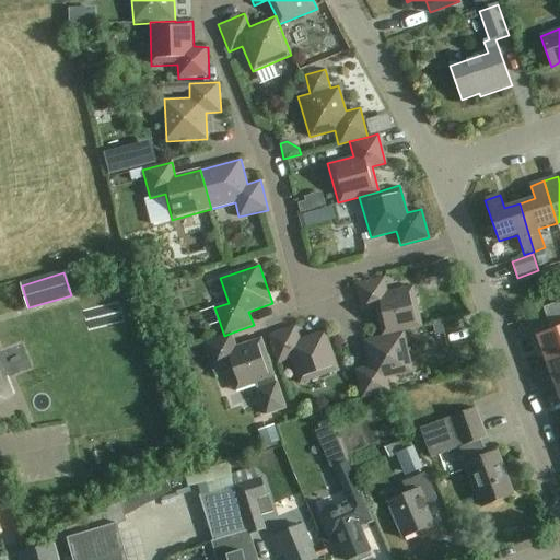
[(381,336),(423,326),(415,287),(388,292),(385,278),(354,284),(362,315),(375,312),(381,336)]
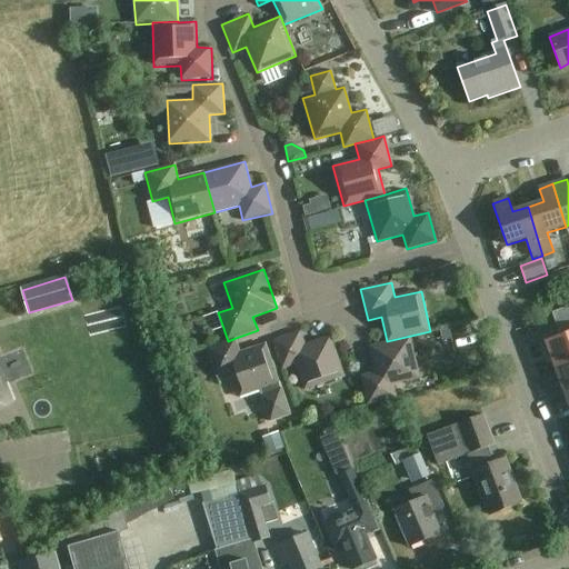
[(300,331),(271,342),(281,371),(295,366),(305,391),(343,378),(329,337),(305,346),(300,331)]
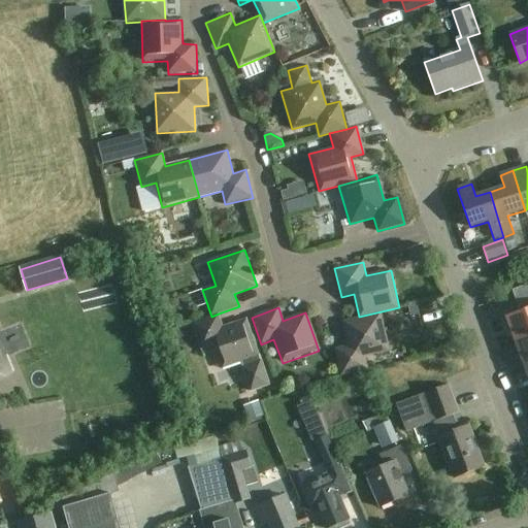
[(399,307),(359,317),(360,318),(341,322),(348,345),(334,349),(340,377),(368,371),(366,358),(391,352),(385,326),(407,321),(404,307),(399,308),(399,307)]
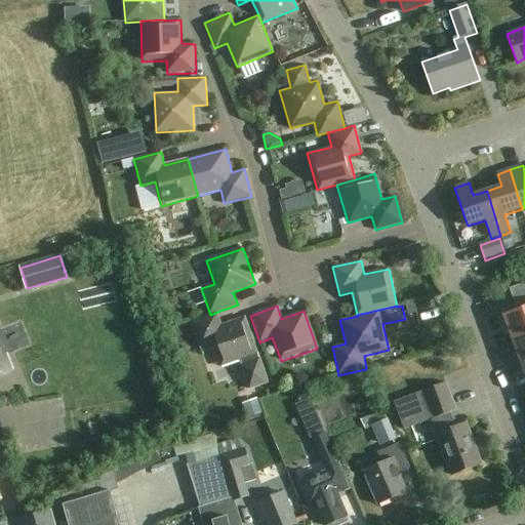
[(514,339),(524,335),(524,307),(505,315),(514,339)]
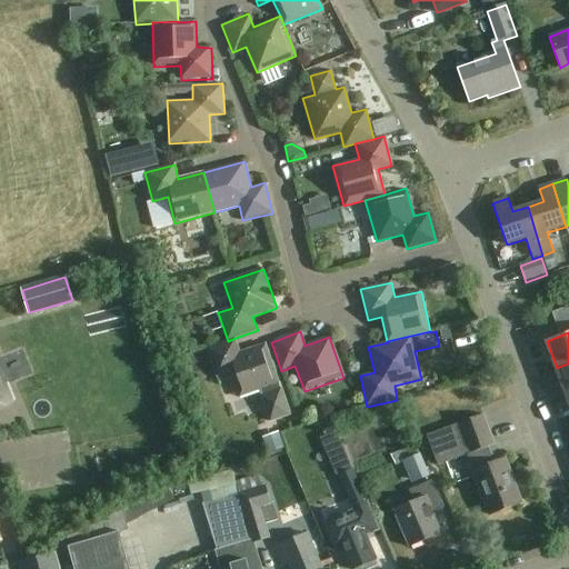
[(236,338),(228,341),(229,342),(206,350),(216,378),(230,373),(239,398),(259,391),(270,422),(289,416),(279,385),(265,345),(240,352),(236,338)]
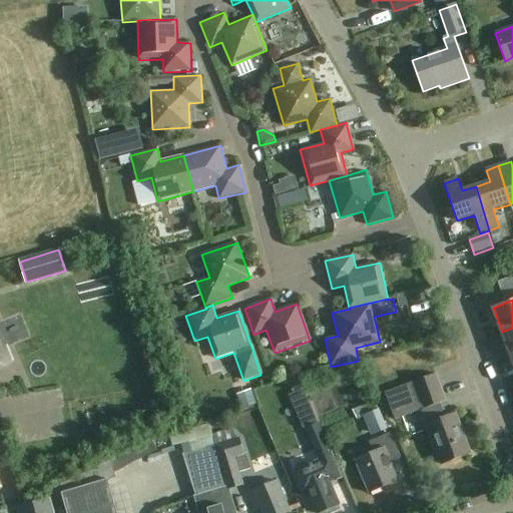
[(511,356),(512,355),(512,328),(502,332),(511,356)]
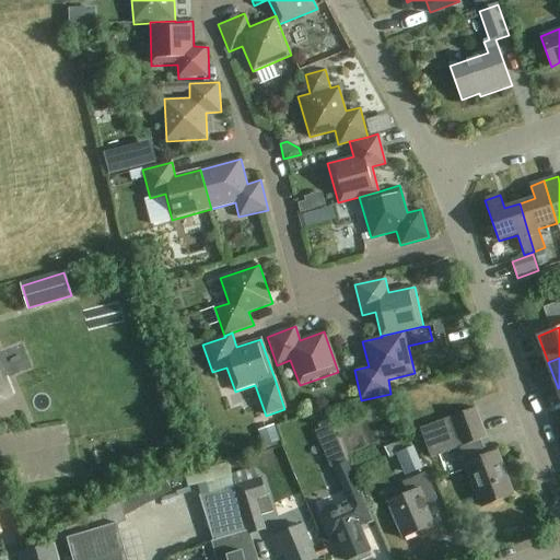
[(0,400),(12,397),(4,378),(0,380),(0,400)]
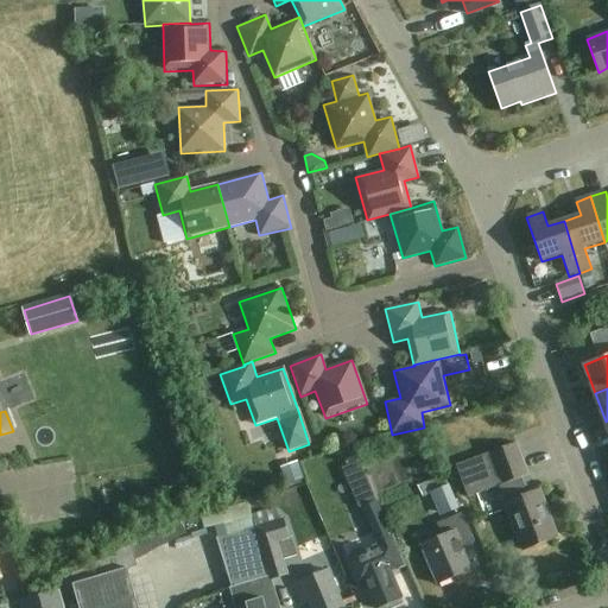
[(499,488),(502,486),(508,502),(505,504),(523,552),(558,539),(540,491),(525,496),(519,480),(530,476),(517,443),(487,454),(499,488)]
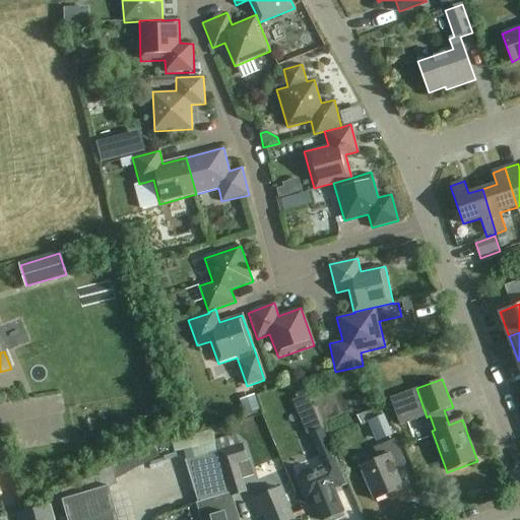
[(245,415),(259,410),(254,395),(240,400),(245,415)]
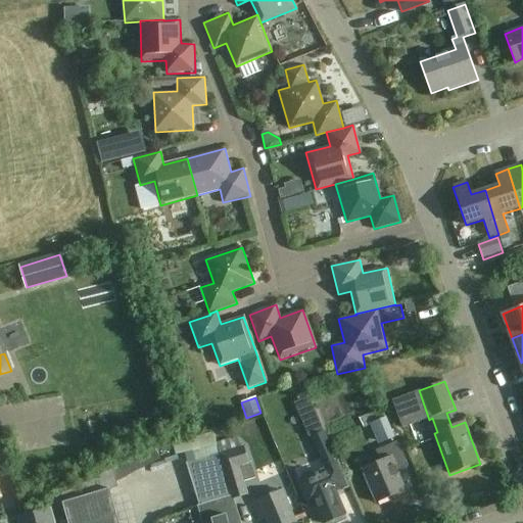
[(374,422),(381,440),(392,435),(382,411),(362,419),(365,426),(374,422)]
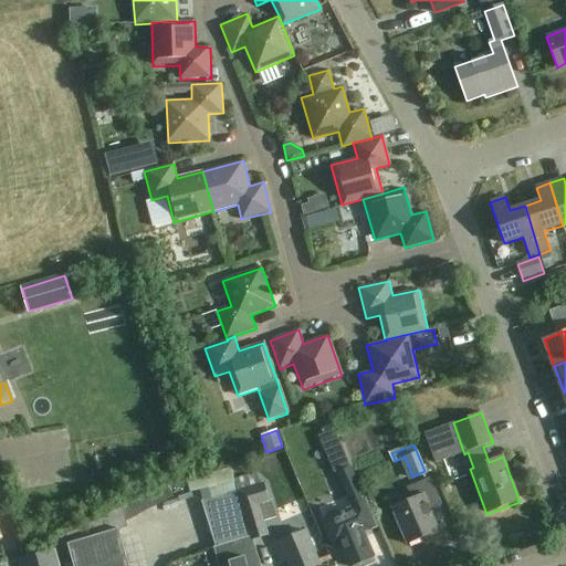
[(264,482),(260,483),(257,472),(234,479),(238,491),(249,525),(252,536),(253,540),(270,535),(264,519),(276,515),(271,500),(270,501),(264,482)]
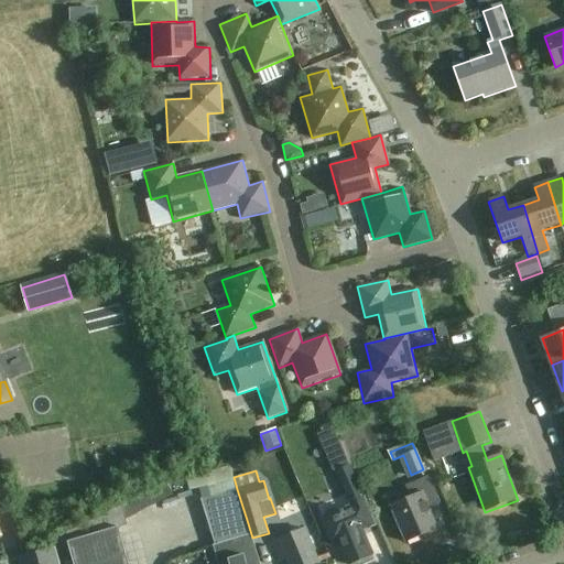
[(427,507),(440,502),(429,476),(405,486),(410,497),(390,506),(405,543),(437,530),(427,507)]
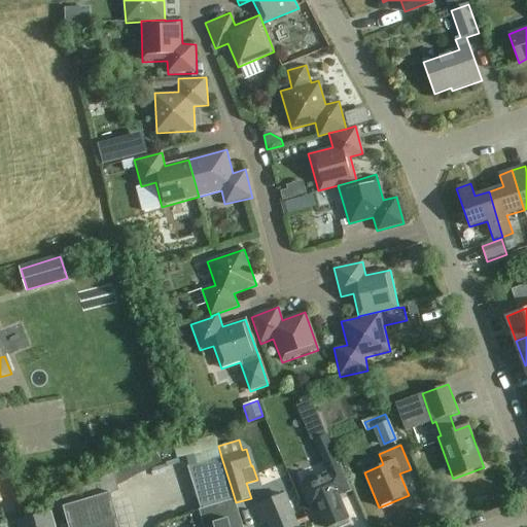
[(136,458),(142,472),(161,463),(154,449),(136,458)]
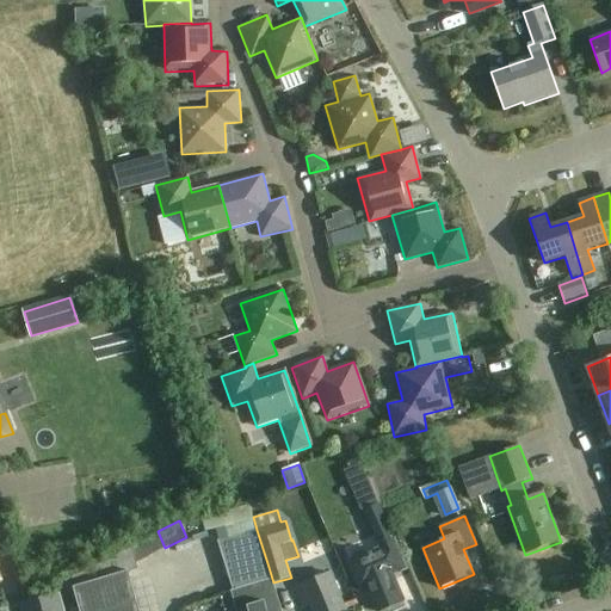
[(272,579),(269,567),(257,530),(217,542),(233,591),(272,579)]
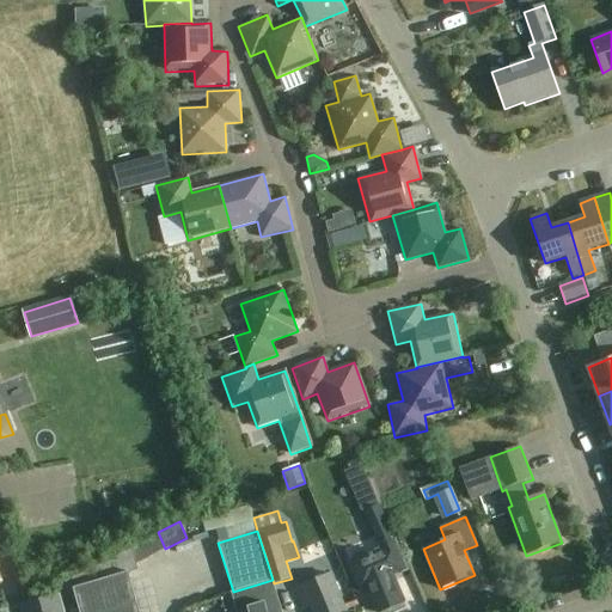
[(402,543),(390,548),(410,597),(422,592),(402,543)]
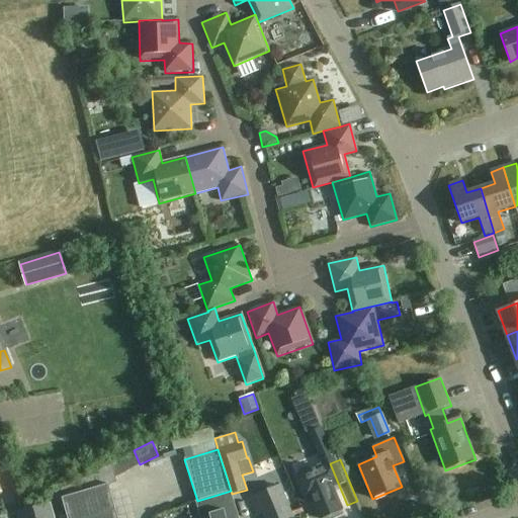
[(309,463),(292,470),(305,499),(310,497),(319,517),(325,517),(343,510),(327,472),(315,479),(309,463)]
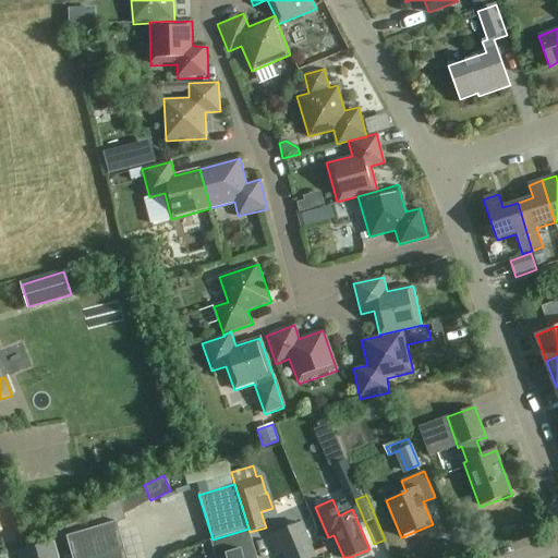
[(19,554),(20,557),(118,557),(117,554),(125,552),(112,505),(19,554)]
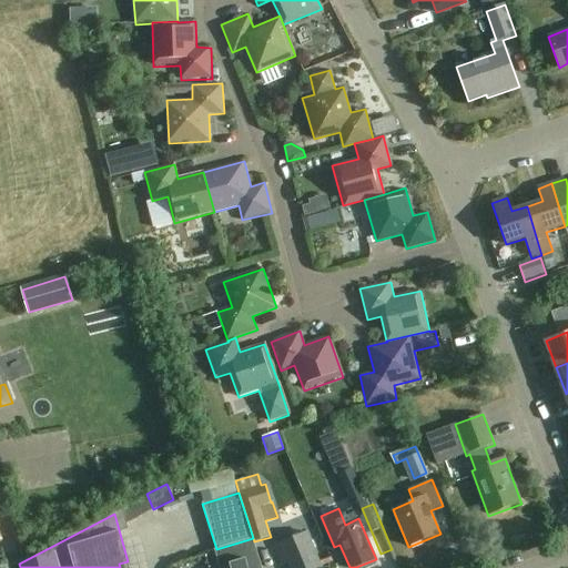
[(290,567),(321,567),(307,533),(275,547),(283,567),(288,564),(290,567)]
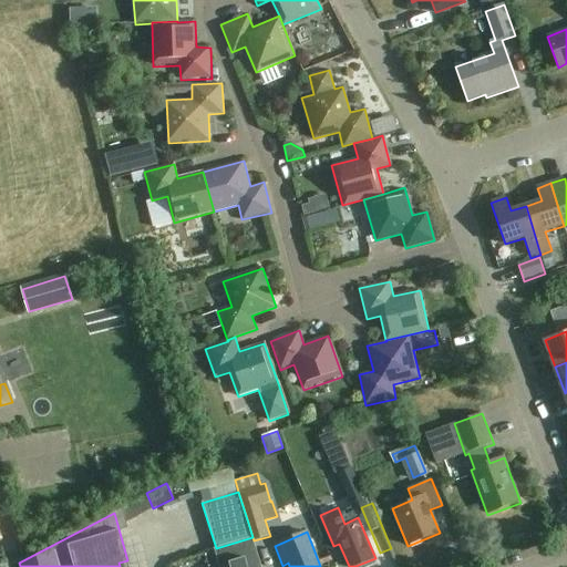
[(247,566),(244,555),(243,556),(217,563),(218,566),(247,566)]
